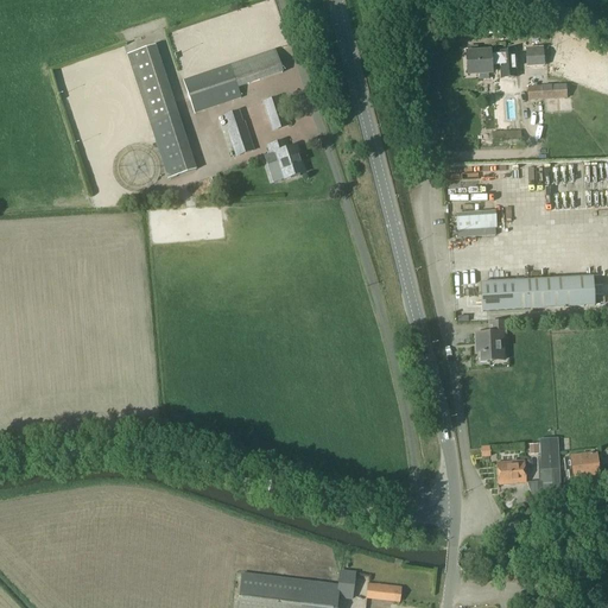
[(146,25),(149,32),(159,27),(157,20),(146,25)]
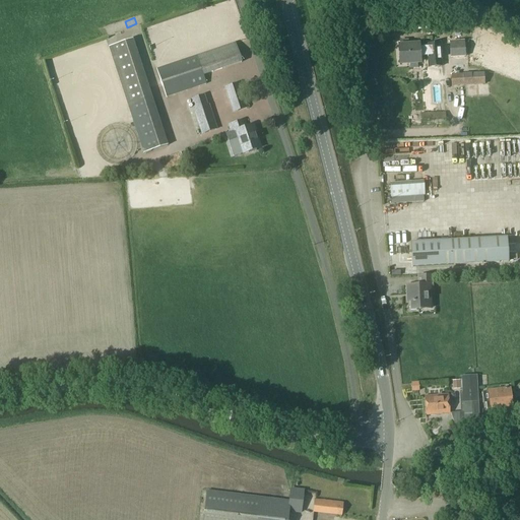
[(461,25),(449,26),(449,35),(461,34),(461,25)]
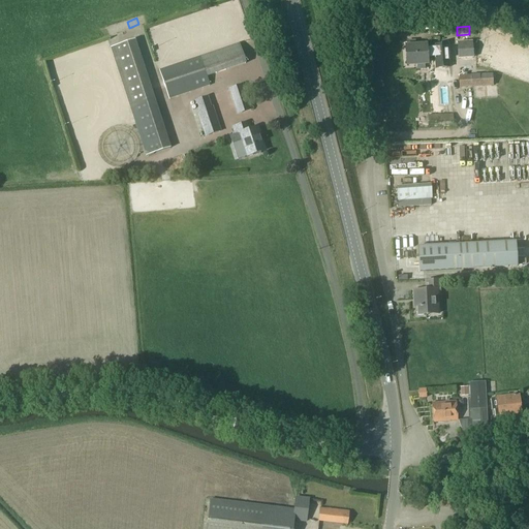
[(111,47),(146,155),(169,148),(135,39),(111,47)]
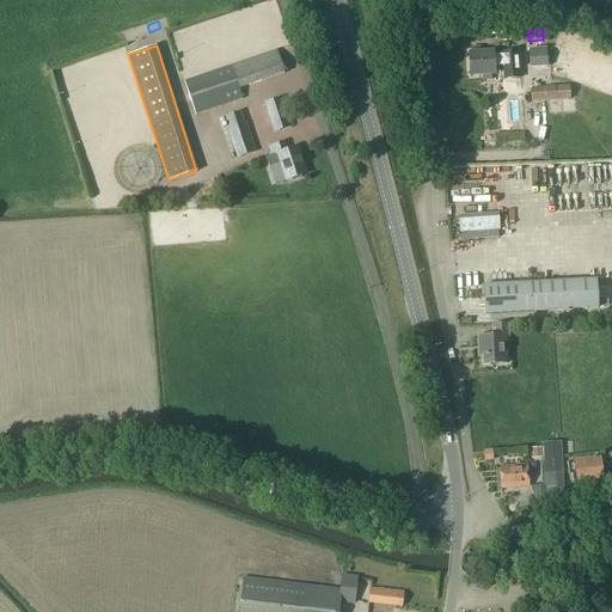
[(471,56),(469,57),(469,61),(471,62),(471,67),(470,68),(470,72),(472,73),(472,75),(482,74),(483,80),(491,79),(491,74),(493,73),(493,67),(502,66),(501,60),(501,53),(491,53),(481,54),(481,48),(470,48),(471,54),(471,56)]
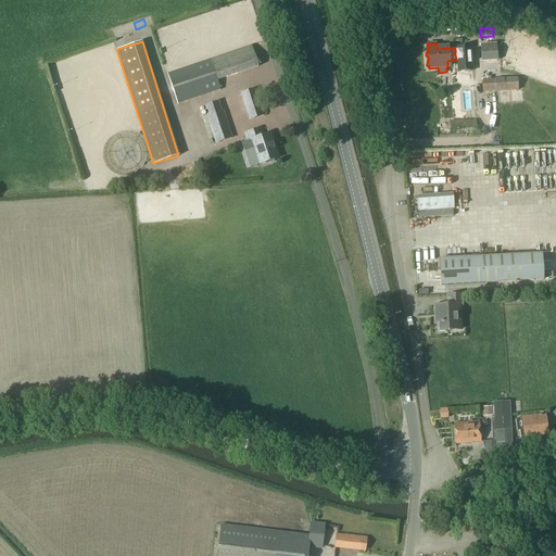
[(496,45),(479,46),(480,62),(497,61),(496,45)]
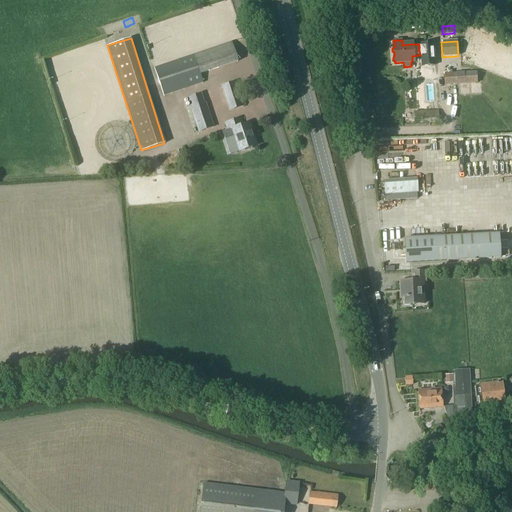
[(163,96),(203,83),(199,74),(237,61),(230,42),(193,55),(154,68),(163,96)]
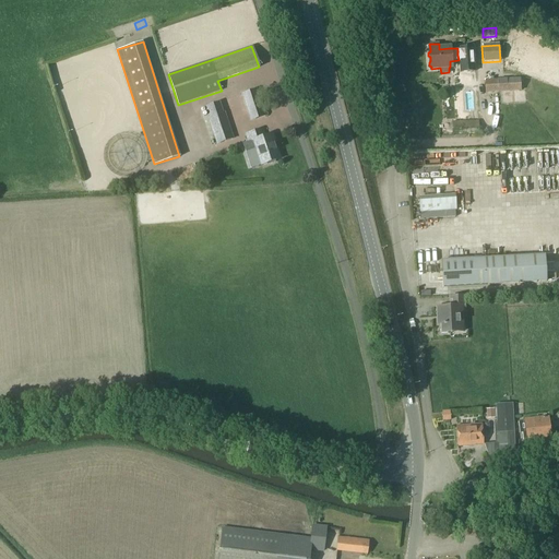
[(474,47),(458,48),(458,55),(459,60),(459,61),(460,72),(475,71),(474,47)]
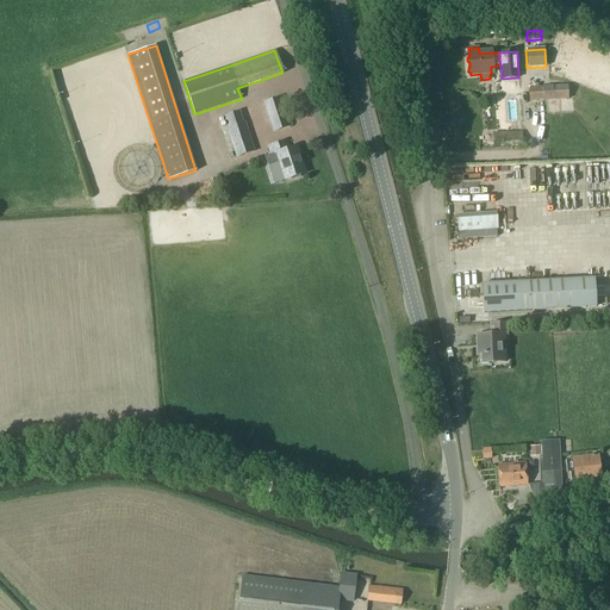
[(567,88),(543,89),(543,87),(529,88),(530,101),(567,99),(567,88)]
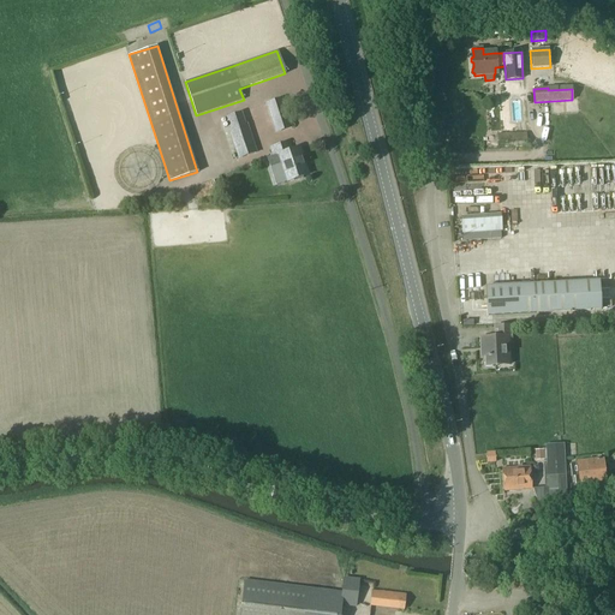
[(284,103),(268,108),(274,127),(290,121),(284,103)]
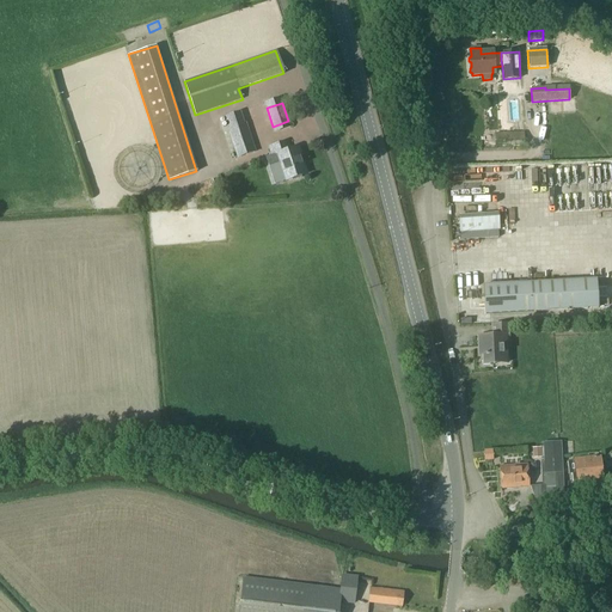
[(255,151),(246,123),(244,123),(240,112),(224,118),(237,157),(255,151)]
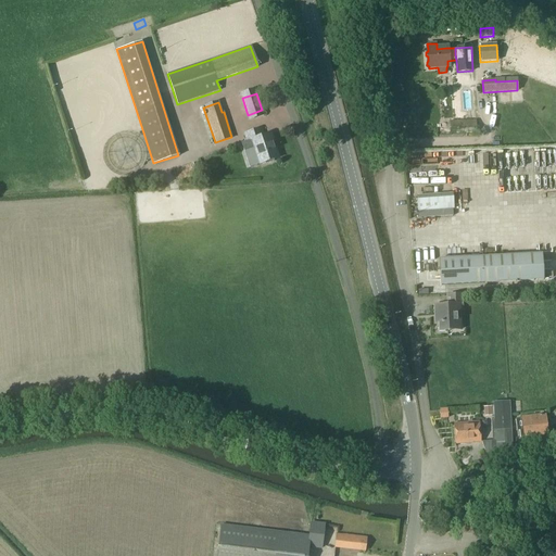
[(476,121),(450,121),(450,133),(476,133),(476,121)]
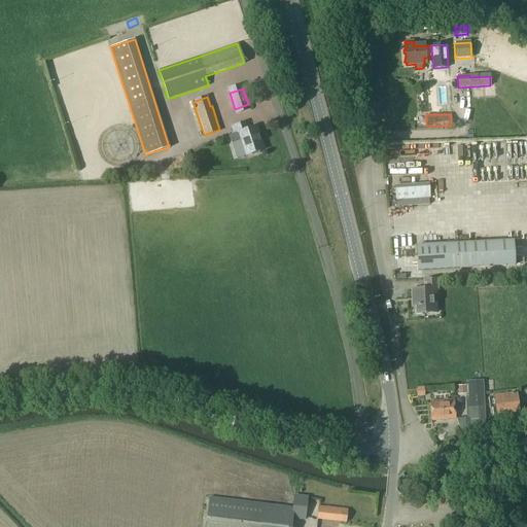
[(234,134),(229,135),(237,159),(264,149),(255,127),(250,129),(247,121),(245,123),(232,127),(234,134)]
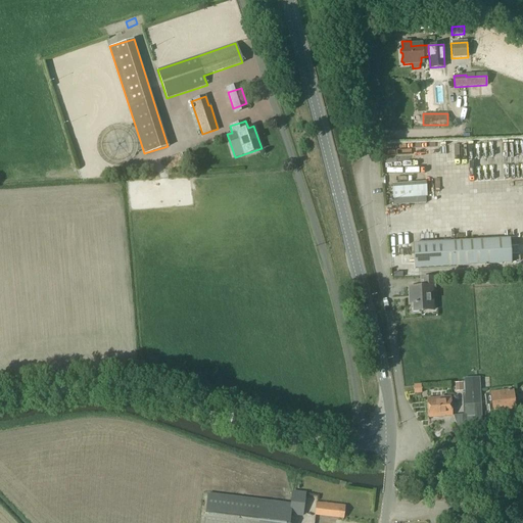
[(378,145),(378,160),(393,159),(392,145),(378,145)]
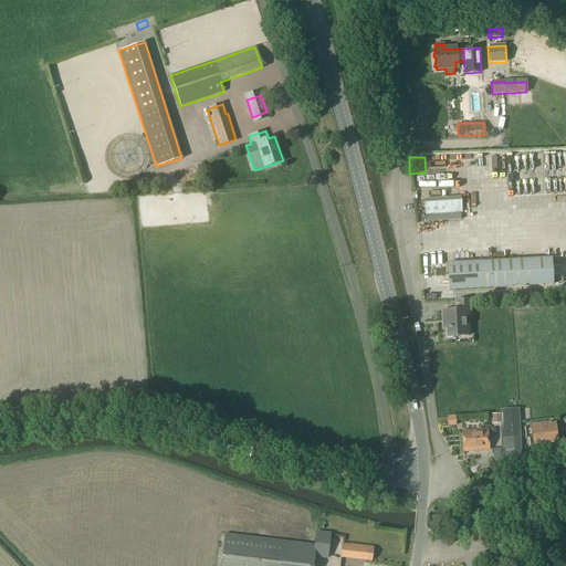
[(446,199),(425,200),(426,215),(447,213),(446,199)]
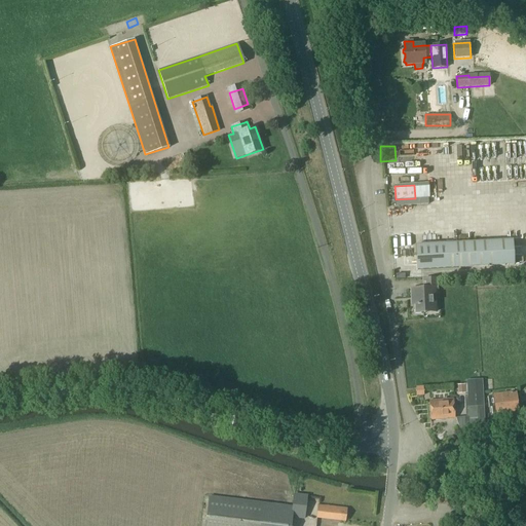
[(437,205),(461,201),(460,192),(452,193),(453,198),(436,200),(437,205)]
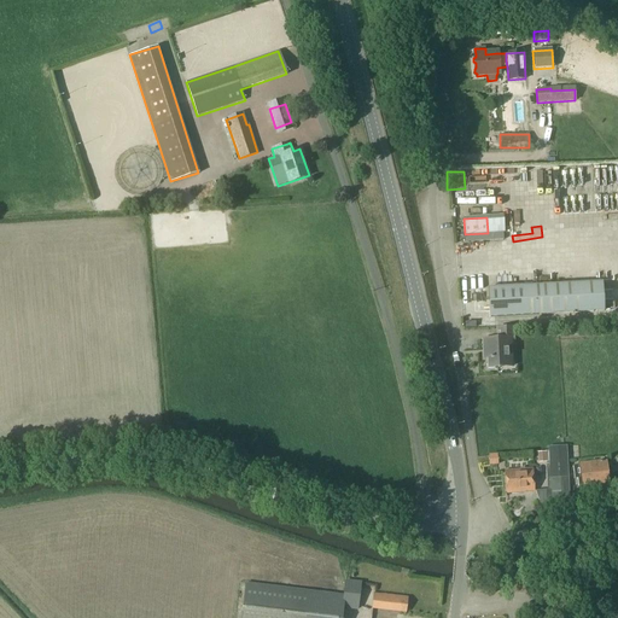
[(602,283),(489,289),(490,318),(604,312),(602,283)]
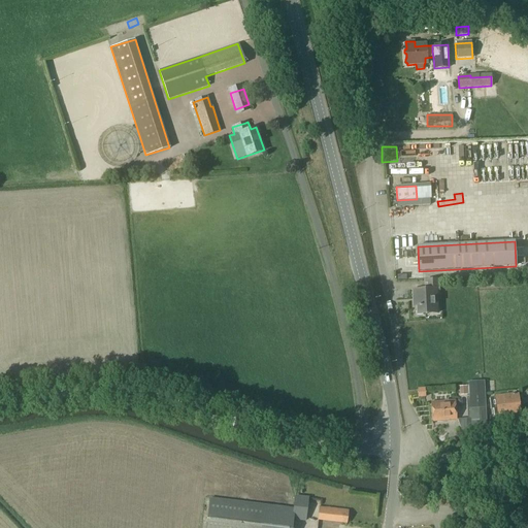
[(413,290),(413,299),(416,299),(417,315),(437,314),(436,290),(439,290),(439,279),(424,281),(425,290),(413,290)]
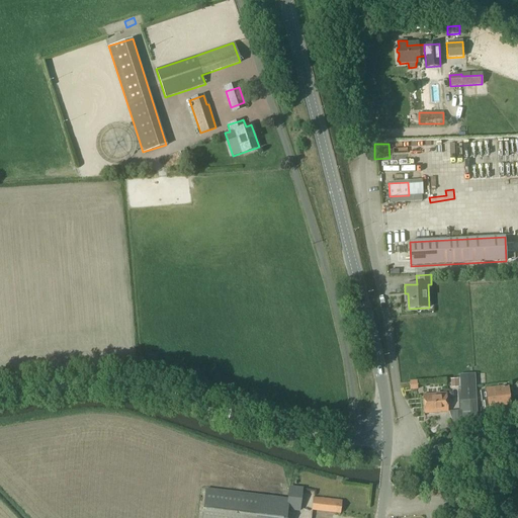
[(399,275),(385,275),(385,282),(399,283),(399,275)]
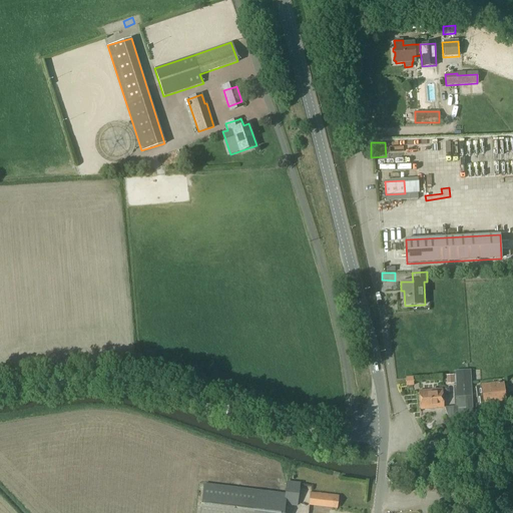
[(494,291),(495,282),(478,281),(477,288),(488,288),(487,300),(491,300),(491,291),(494,291)]
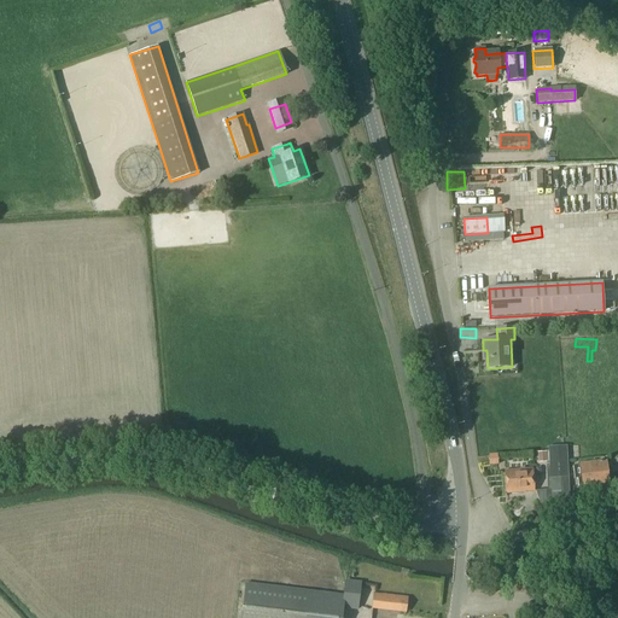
[(552,508),(570,507),(566,445),(548,447),(548,450),(547,450),(547,453),(537,453),(538,462),(547,462),(547,461),(548,461),(549,467),(546,467),(547,490),(536,491),(541,508),(552,508)]
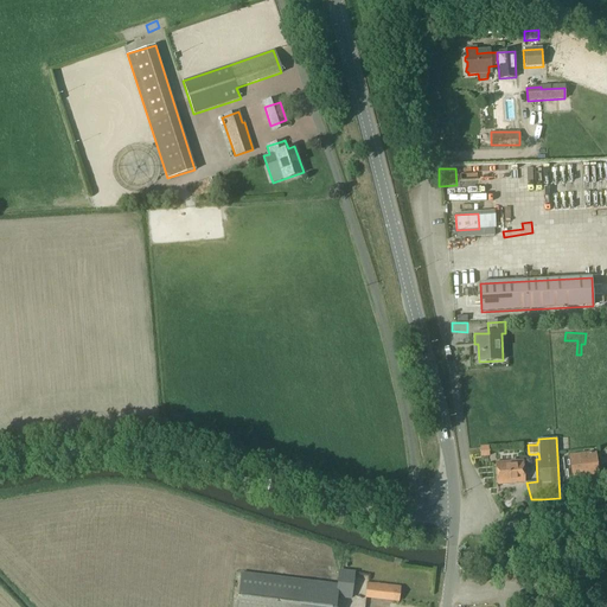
[(569,455),(563,457),(564,471),(568,470),(569,479),(572,478),(573,479),(598,477),(595,453),(569,455)]
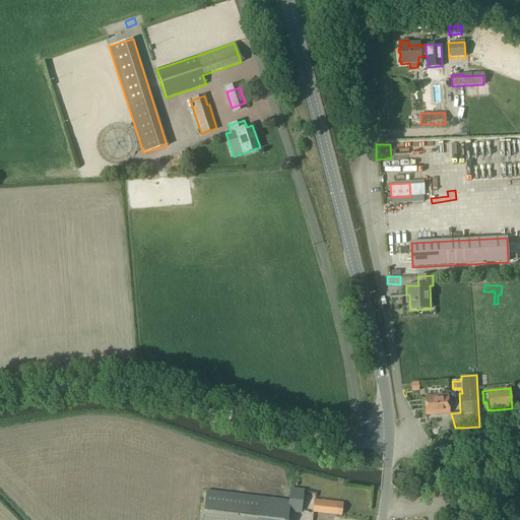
[(449,413),(448,407),(452,406),(451,401),(448,401),(447,394),(425,396),(426,415),(449,413)]
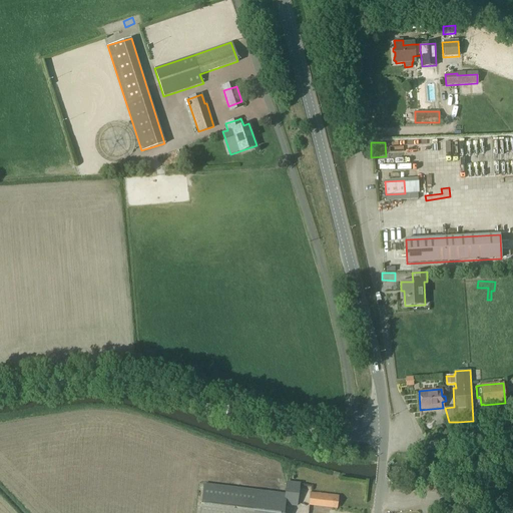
[(261,512),(264,489),(199,482),(195,512),(261,512)]
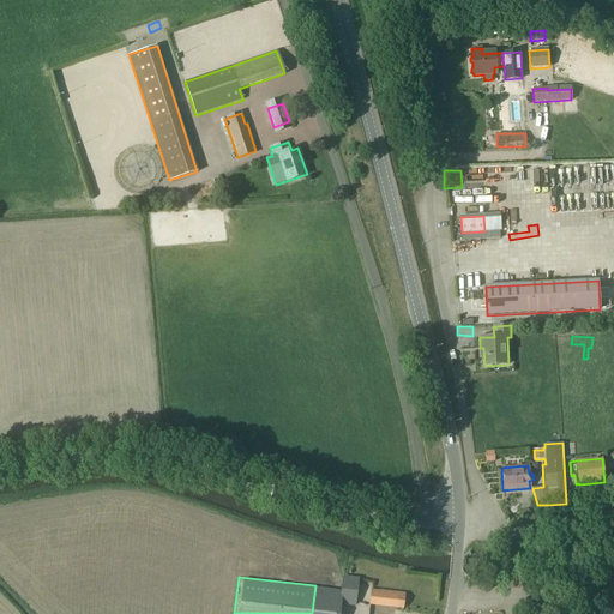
[(349,613),(354,581),(339,578),(335,613),(349,613)]
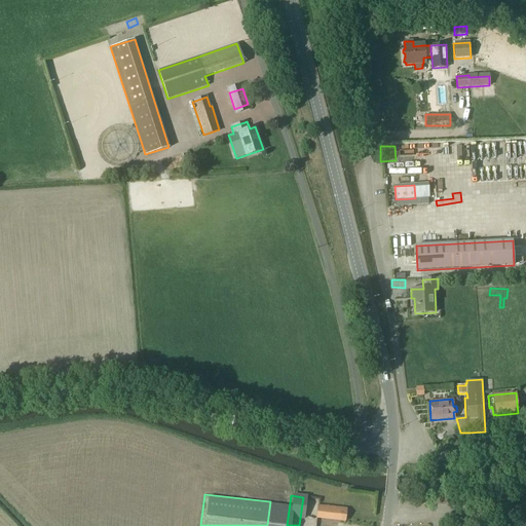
[(339,521),(340,508),(318,505),(316,518),(339,521)]
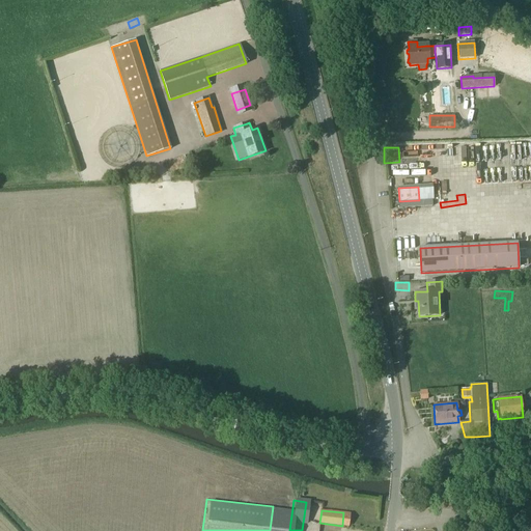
All buildings are outlined.
